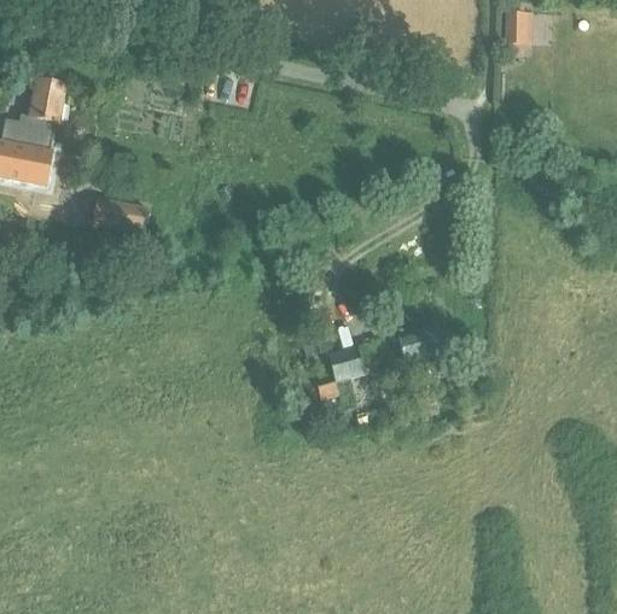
[(0,140),(0,176),(47,186),(54,151),(51,150),(57,122),(59,122),(67,85),(38,79),(30,115),(21,113),(19,121),(16,144),(1,141),(0,140)]
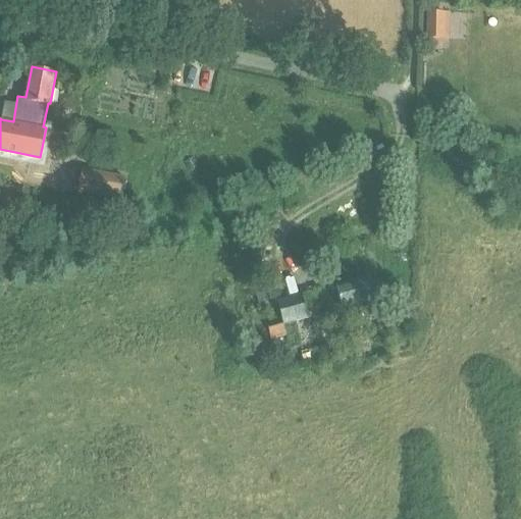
[(83,167),(79,189),(120,197),(124,175),(83,167)]
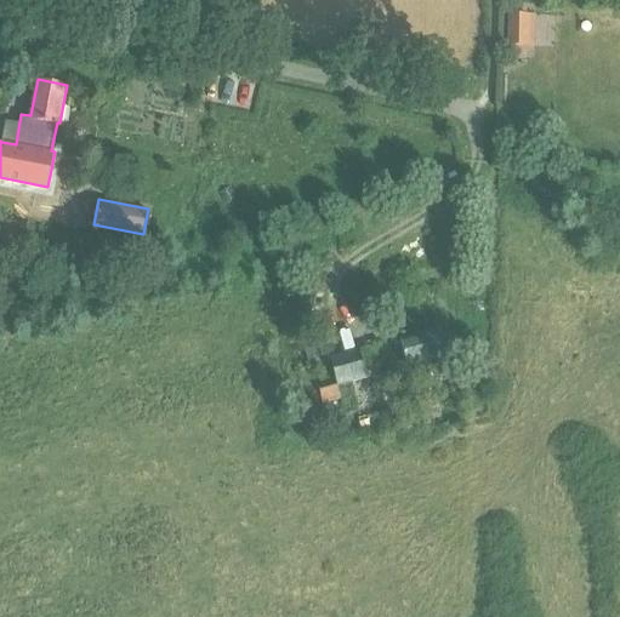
[(430,371),(450,365),(441,326),(400,337),(408,365),(426,360),(430,371)]
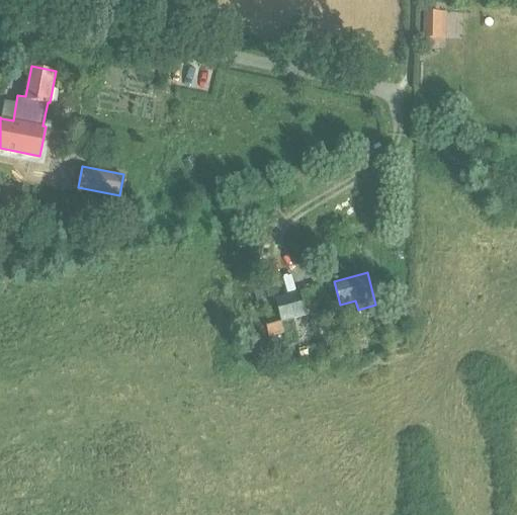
[(316,285),(274,296),(280,320),(281,321),(322,310),(316,285)]
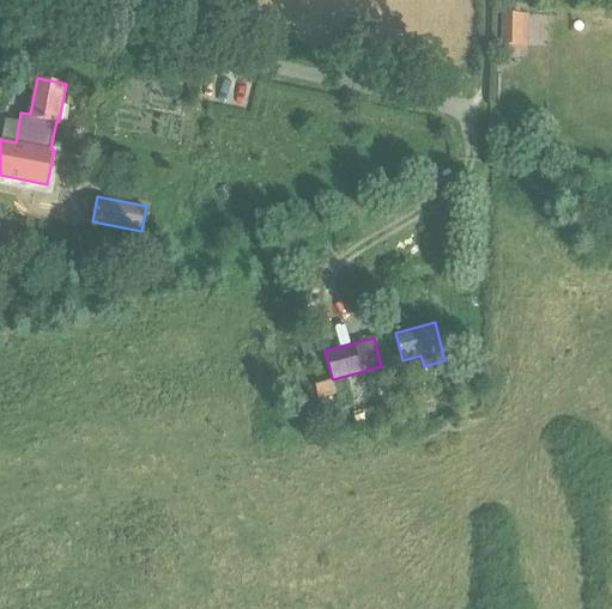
[(332,378),(315,383),(319,395),(337,390),(333,379),(332,378)]
